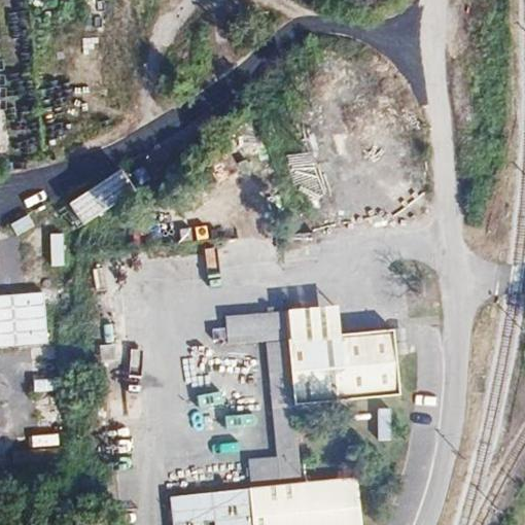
[(15,237),(35,229),(29,215),(9,223),(15,237)]
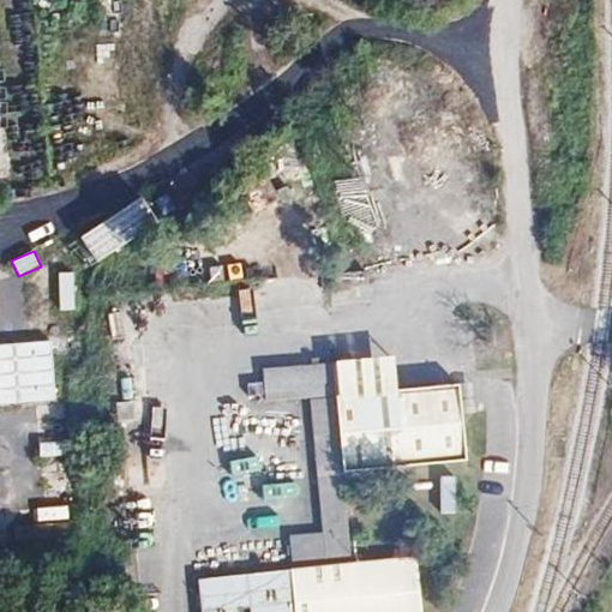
[(58,312),(76,311),(75,273),(58,273),(58,312)]
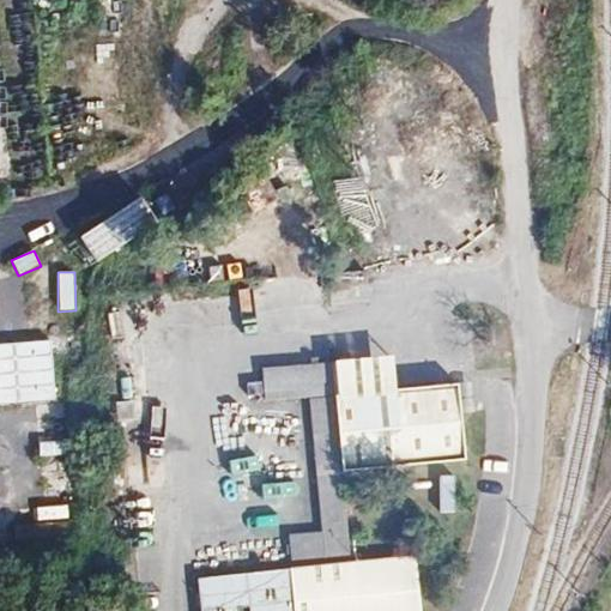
[(55,342),(0,342),(0,405),(55,405),(55,342)]
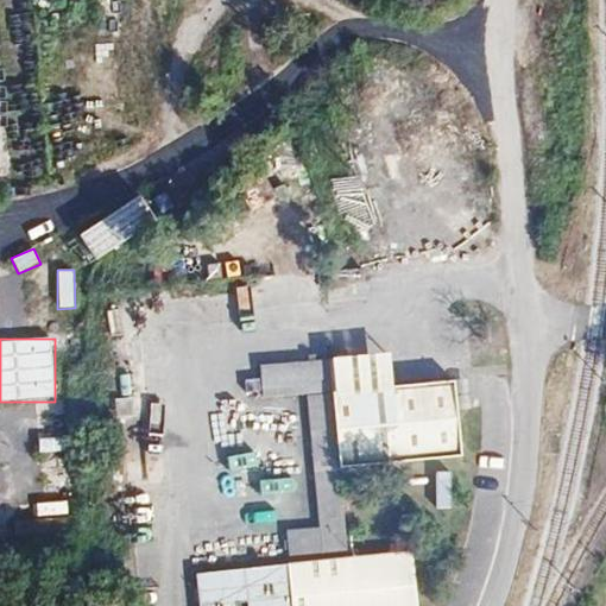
[(347,556),(341,466),(459,458),(453,379),(387,384),(385,353),(257,363),(260,399),(301,397),(308,481),(314,480),(317,528),(286,530),(289,565),(196,572),(197,605),(417,605),(414,551),(347,556)]
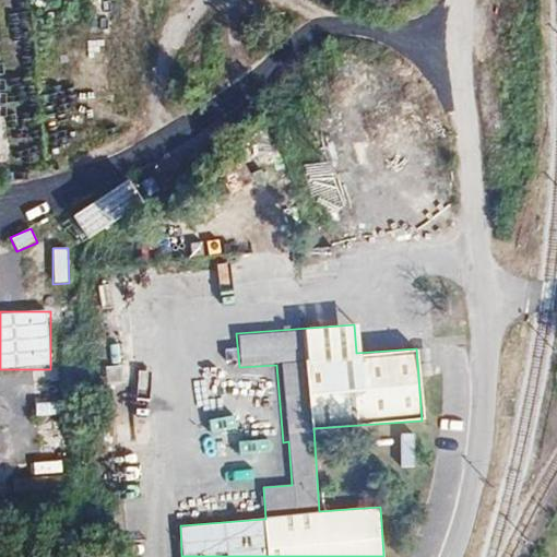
[(107,345),(108,381),(121,381),(120,345),(107,345)]
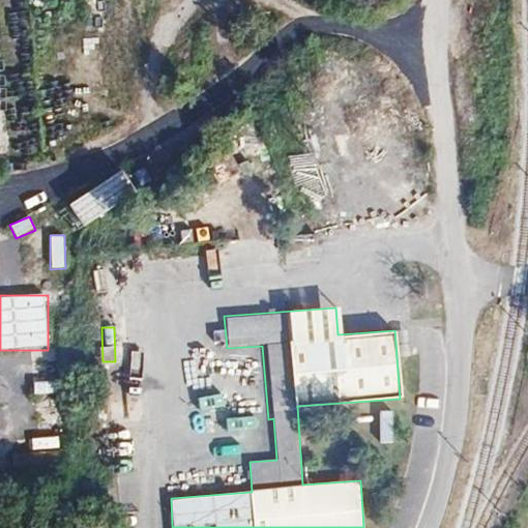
[(256,387),(230,388),(231,405),(257,404),(256,387)]
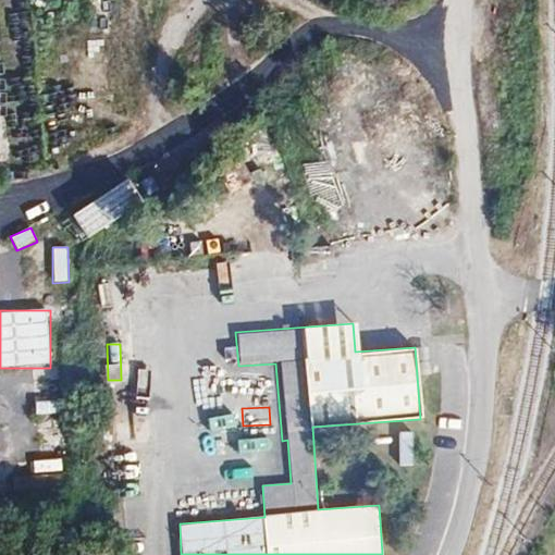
[(415,467),(416,432),(398,432),(396,466),(415,467)]
